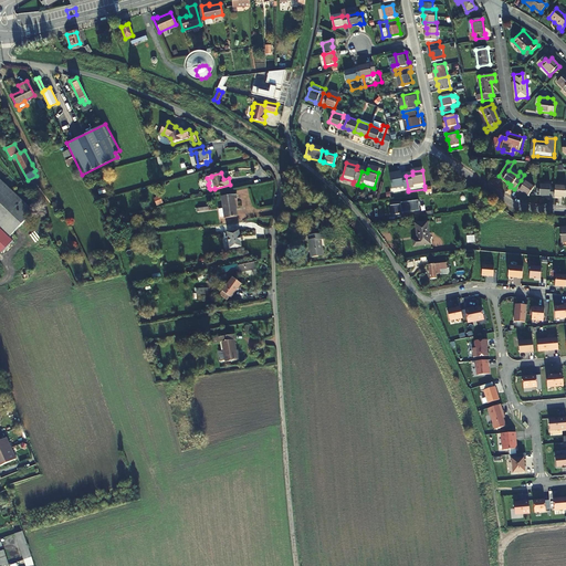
[(408,189),(406,176),(400,176),(400,174),(389,175),(391,190),(402,188),(402,190),(408,189)]
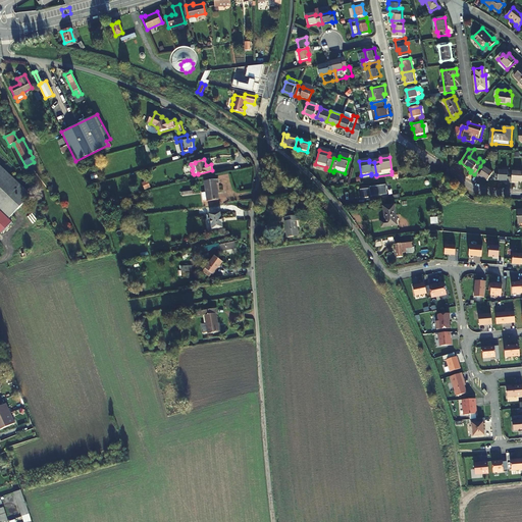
[(0,180),(2,183),(10,174),(9,173),(0,164),(0,180)]
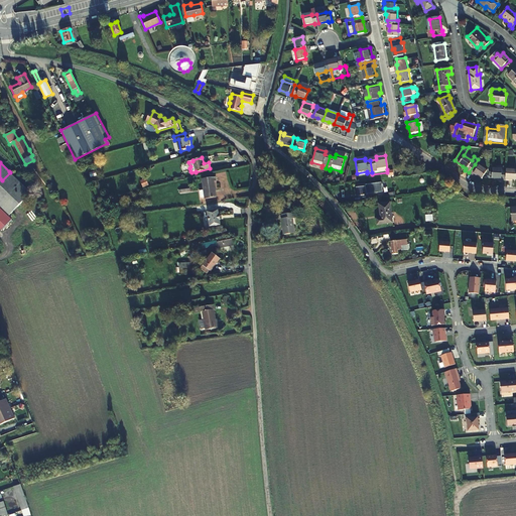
[(469,172),(472,174),(473,173),(476,175),(481,178),(486,170),(478,165),(478,166),(475,164),(469,172)]
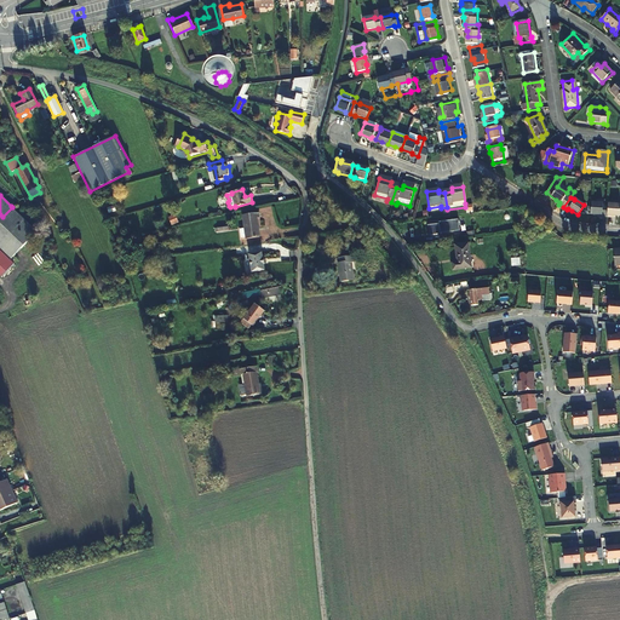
[(590,214),(596,216),(601,216),(601,218),(607,218),(608,206),(602,206),(602,204),(591,202),(590,214)]
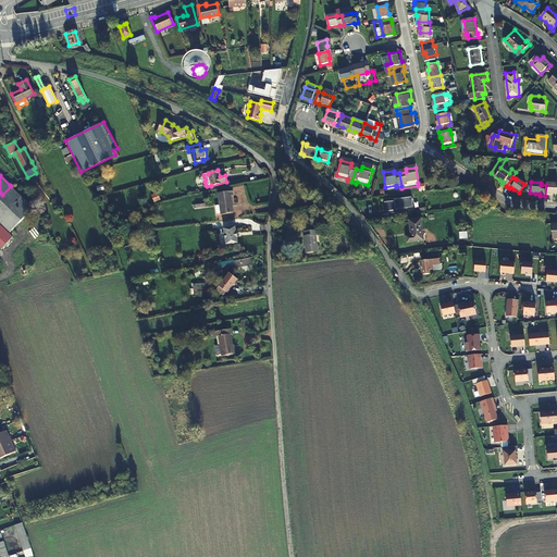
[(556,185),(546,185),(545,196),(551,196),(551,195),(556,195),(556,187),(556,185)]
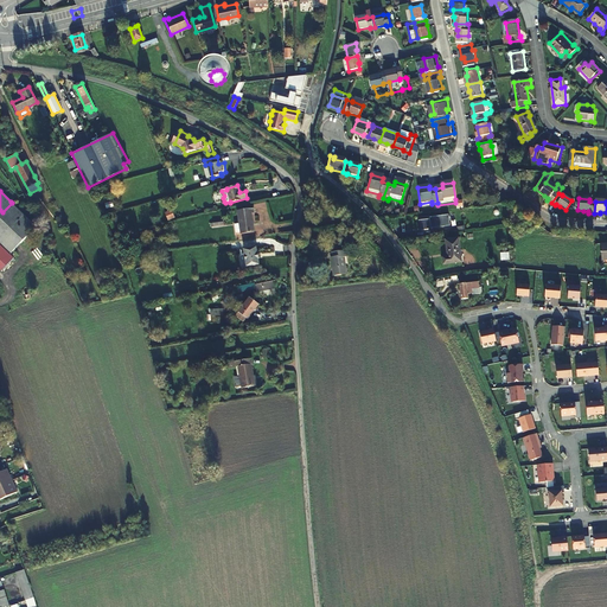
[(2,212),(0,210),(0,238),(24,215),(12,203),(2,212)]
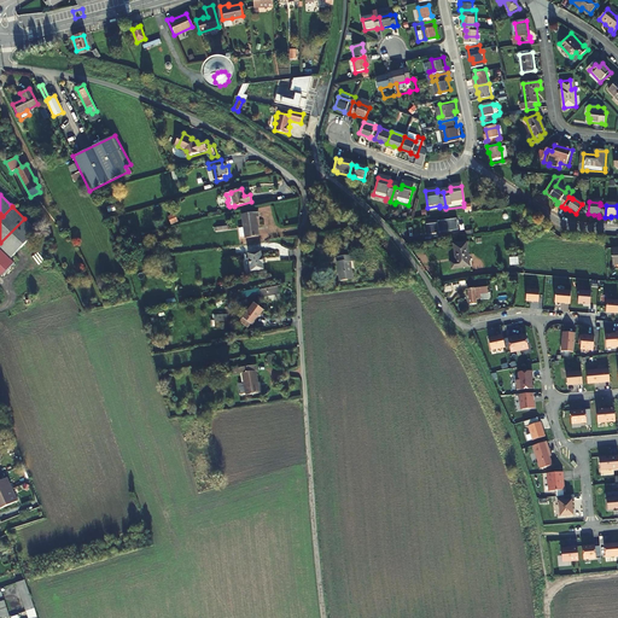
[(245,237),(245,238),(258,237),(256,217),(260,217),(258,211),(242,214),(244,227),(239,228),(240,237),(245,237)]
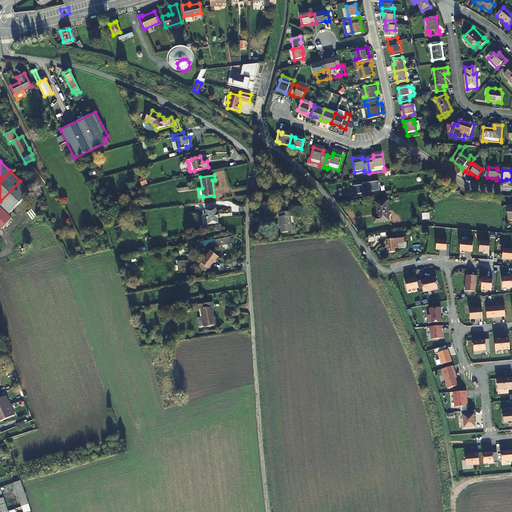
[(142,186),(147,184),(144,177),(139,179),(142,186)]
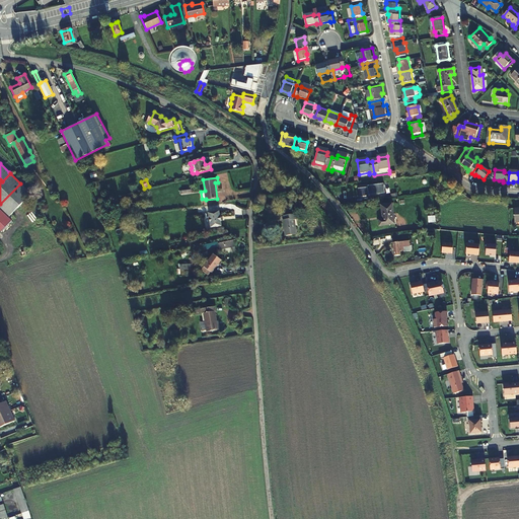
[(359,198),(373,196),(372,190),(367,191),(367,187),(357,188),(359,198)]
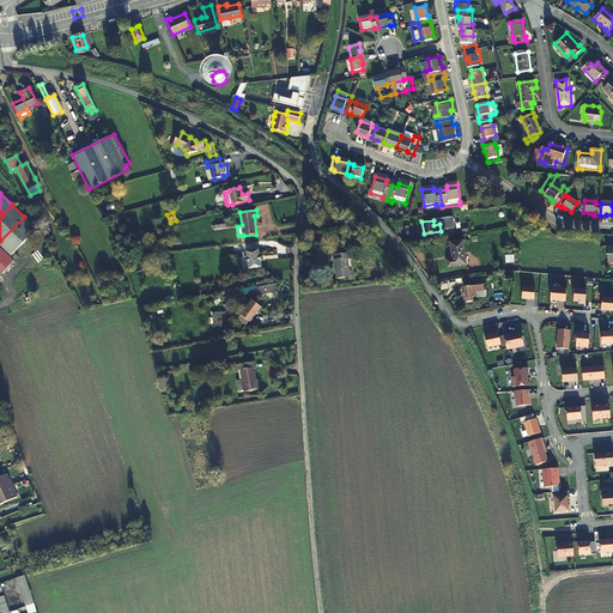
[(517,234),(498,237),(499,244),(505,244),(505,242),(517,240),(517,234)]
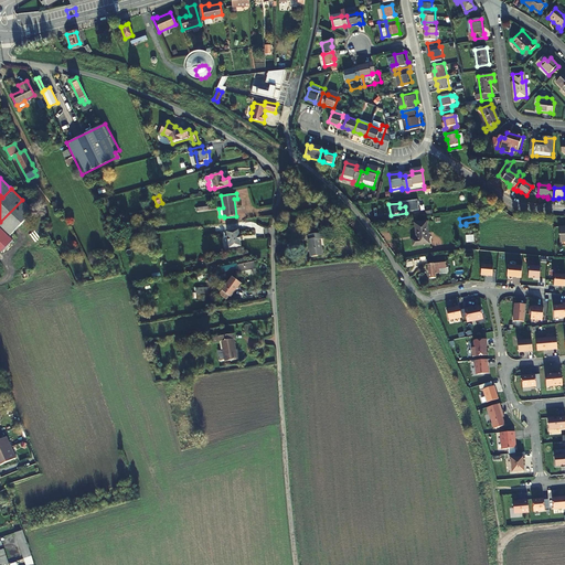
[(435,244),(432,222),(419,224),(422,240),(416,241),(417,246),(435,244)]
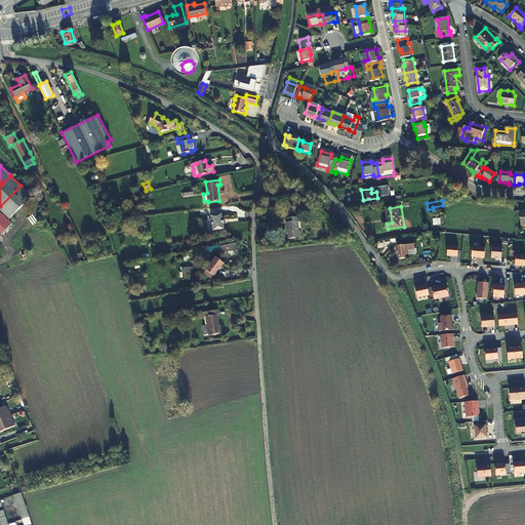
[(209,217),(199,219),(201,234),(212,232),(211,228),(212,227),(211,223),(210,223),(209,217)]
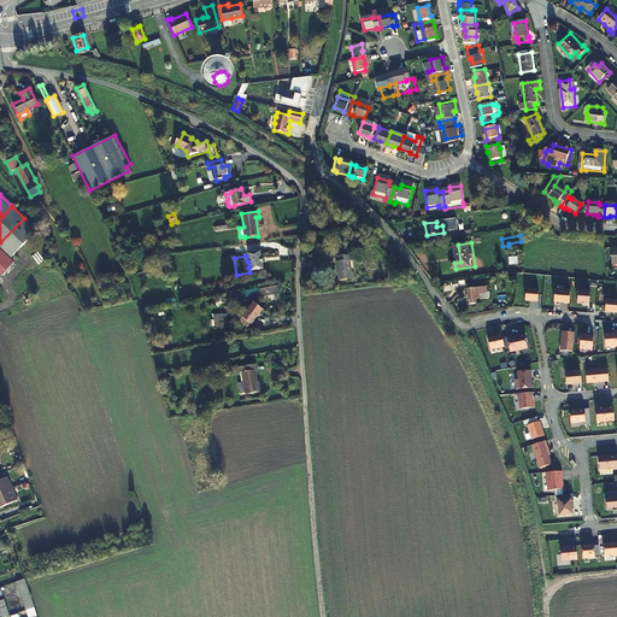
[(339,264),(341,281),(354,280),(352,262),(353,262),(352,256),(339,258),(340,264),(339,264)]
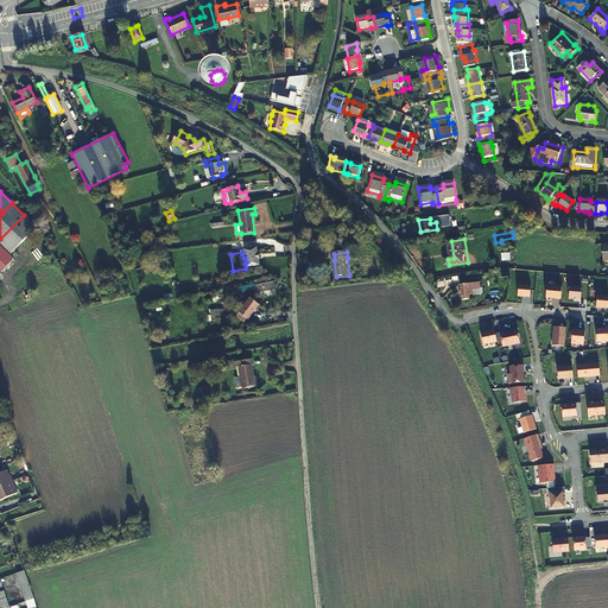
[(469,279),(460,279),(462,301),(469,301),(468,292),(474,292),(473,290),(482,289),(482,286),(481,286),(480,283),(469,284),(469,279)]
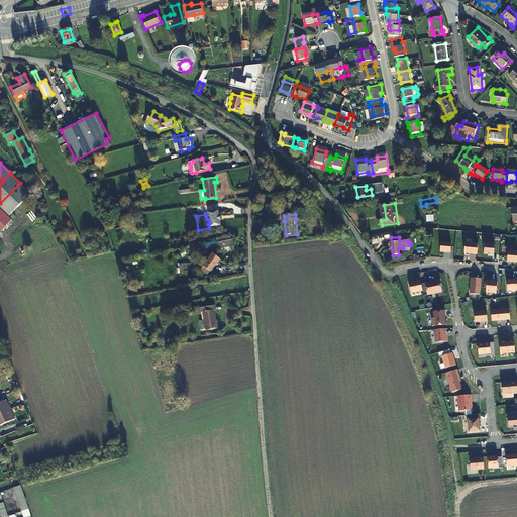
[(450,253),(451,243),(440,242),(440,252),(450,253)]
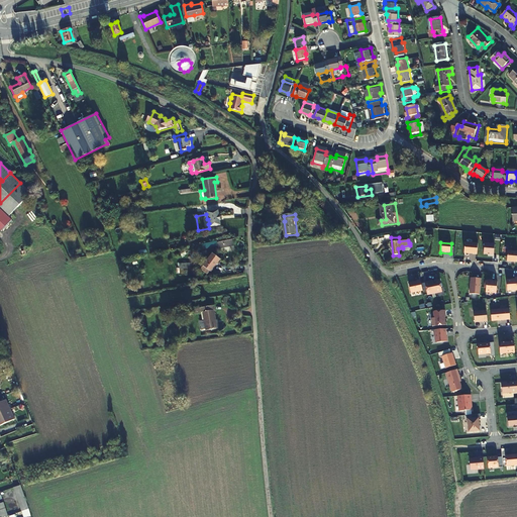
[(463,253),(477,255),(478,244),(464,243),(463,253)]
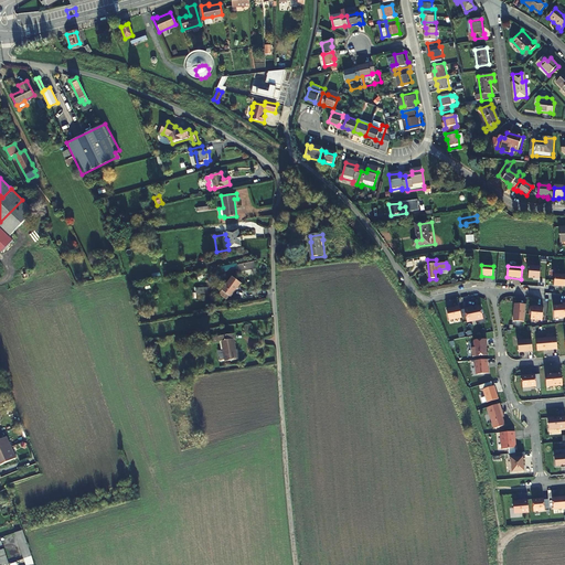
[(541,268),(530,267),(529,278),(533,279),(533,278),(535,278),(535,279),(540,279),(541,268)]
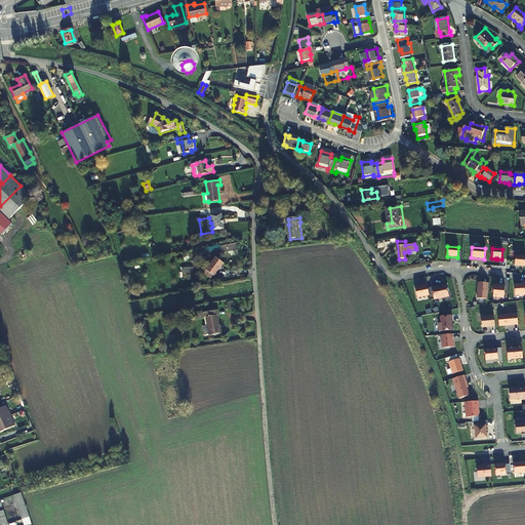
[(524,267),(524,263),(524,255),(515,255),(515,266),(524,267)]
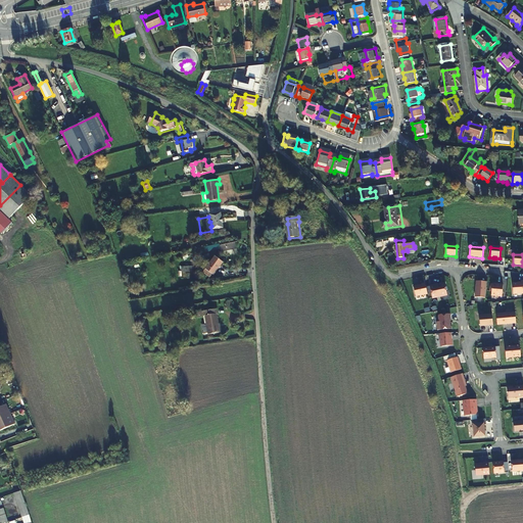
[(223,263),(215,256),(204,270),(209,274),(210,273),(214,275),(223,263)]
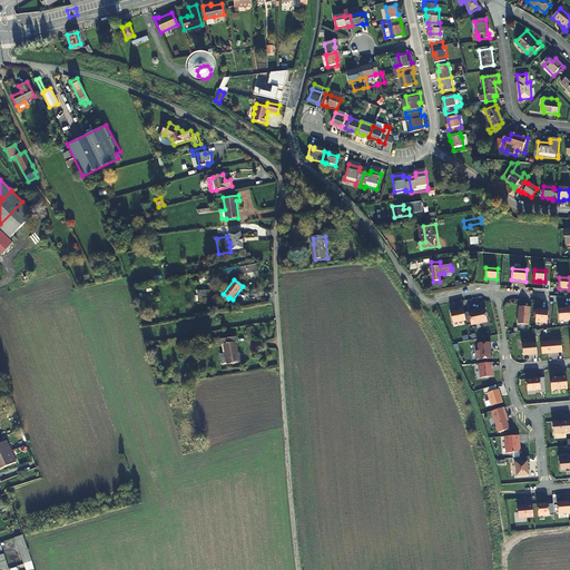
[(212,290),(196,290),(196,302),(212,302),(212,290)]
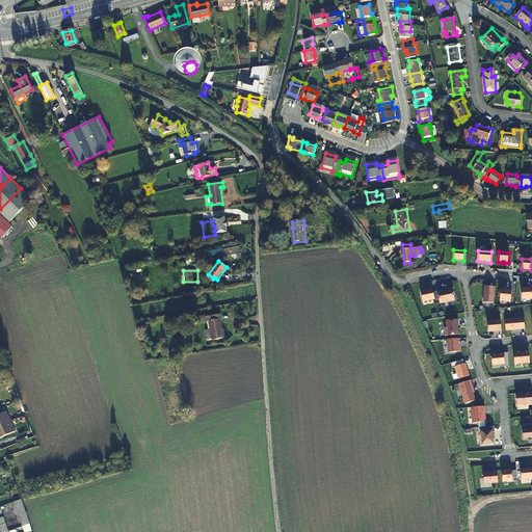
[(531,294),(531,281),(530,282),(530,284),(521,284),(522,295),(531,294)]
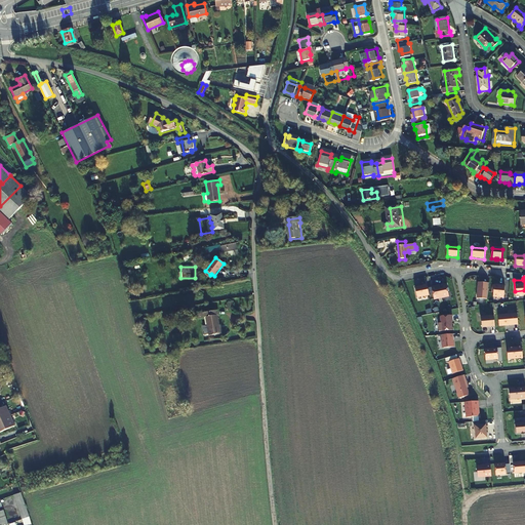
[(487,299),(488,284),(478,283),(477,299),(487,299)]
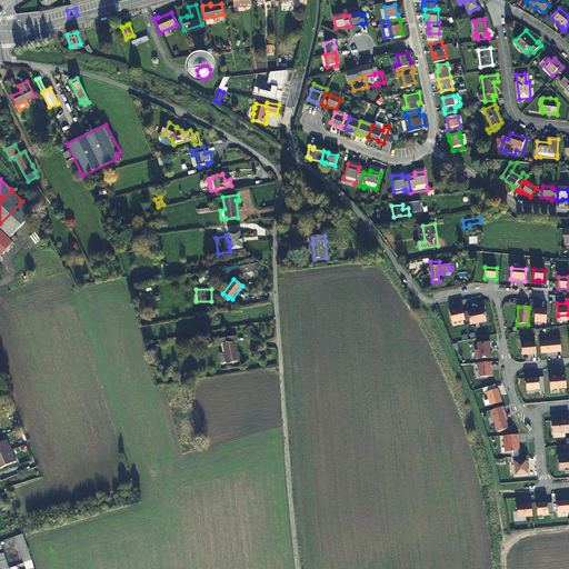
[(465,320),(462,309),(458,310),(449,312),(452,323),(465,320)]
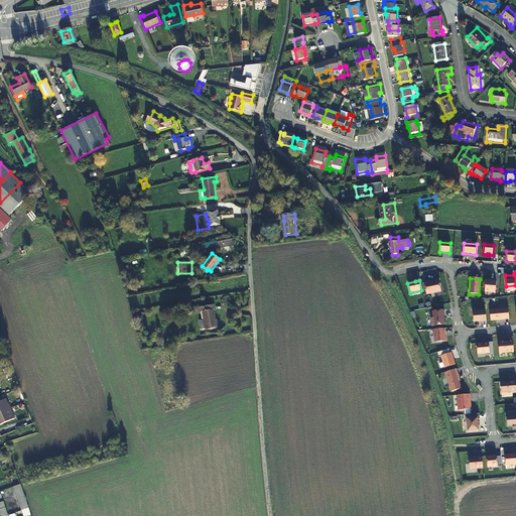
[(431,281),(423,283),(426,294),(441,291),(438,280),(431,282),(431,281)]
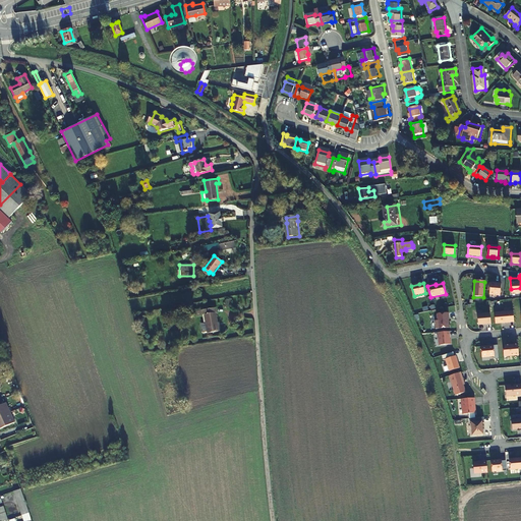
[(501,284),(490,283),(489,295),(500,296),(501,284)]
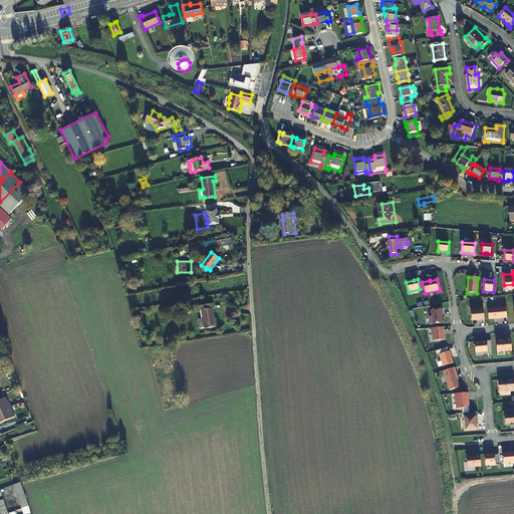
[(213,304),(199,307),(199,312),(202,312),(205,329),(217,327),(216,319),(214,320),(212,310),(214,310),(213,304)]
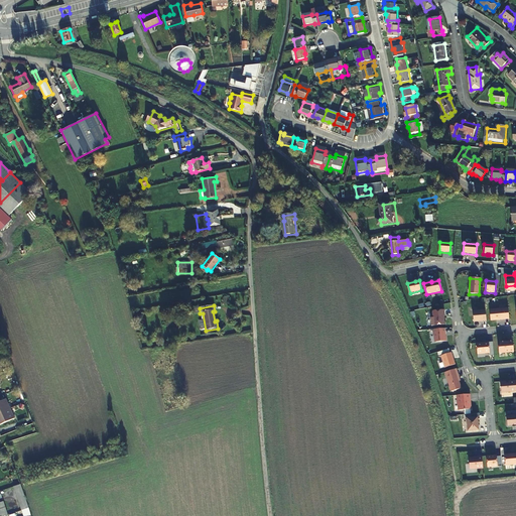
[(490,321),(509,319),(508,308),(490,310),(490,321)]
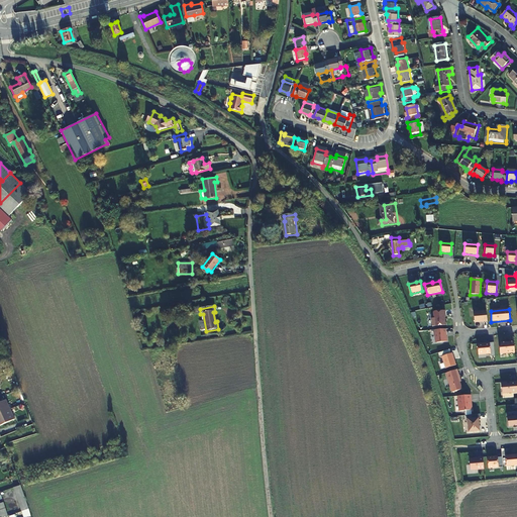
[(445,321),(444,320),(443,318),(445,317),(445,311),(434,312),(433,313),(433,319),(431,319),(432,327),(445,326),(445,321)]
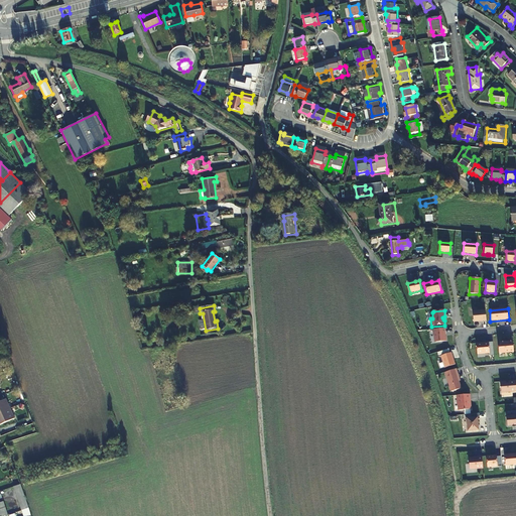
[(486,321),(486,311),(473,312),(474,323),(486,321)]
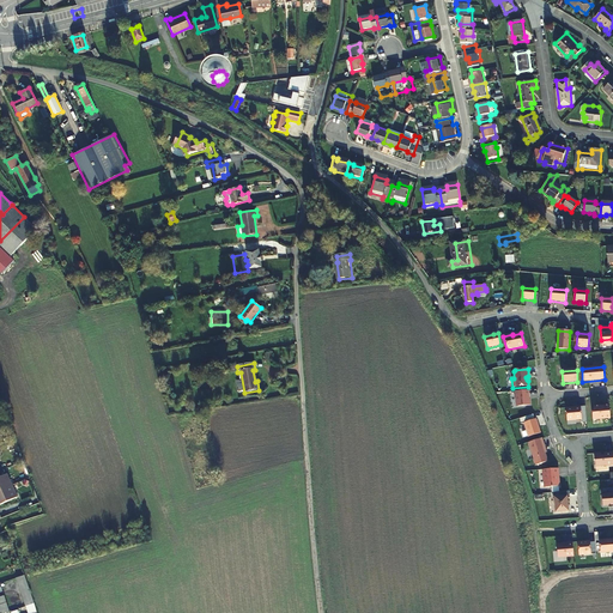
[(529,392),(515,393),(516,406),(517,407),(529,406),(529,396),(530,396),(529,392)]
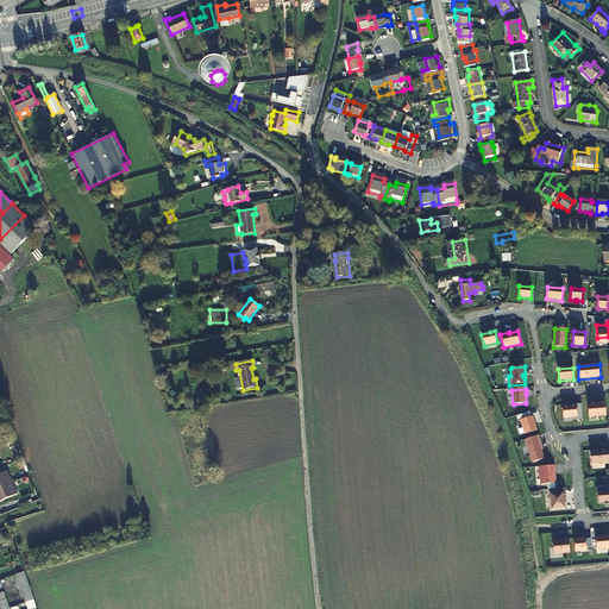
[(589,405),(590,408),(588,410),(589,418),(607,416),(606,402),(600,403),(600,405),(589,405)]
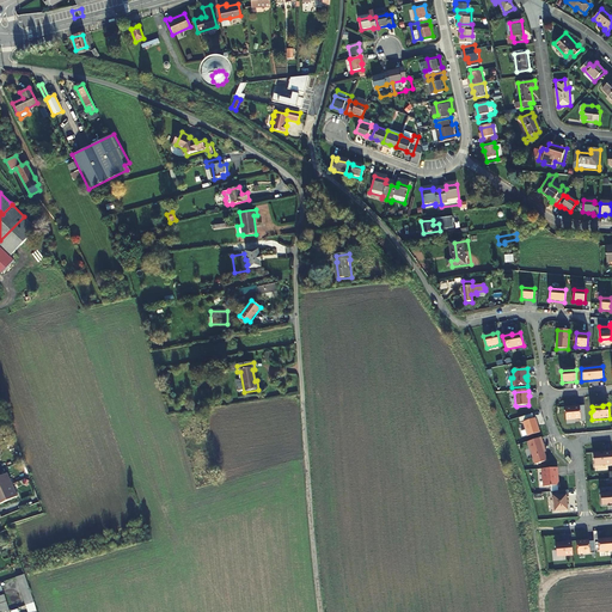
[(580,407),(564,408),(565,421),(580,420),(581,423),(586,422),(585,414),(580,414),(580,407)]
